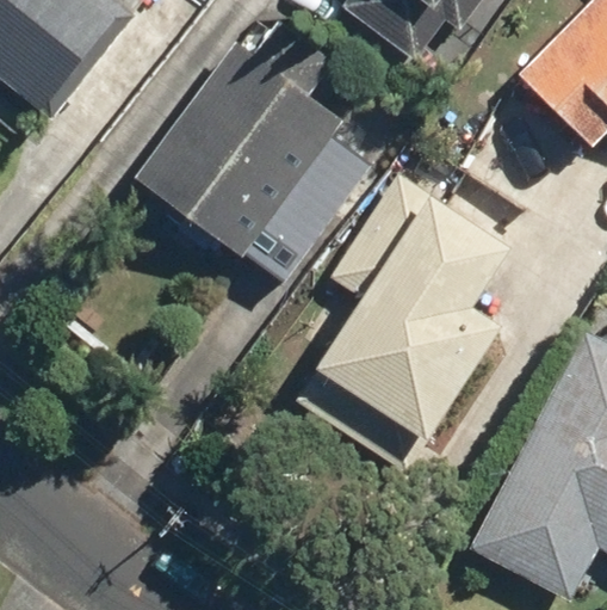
[(0,0),(0,79),(50,119),(135,14),(117,0),(0,0)]
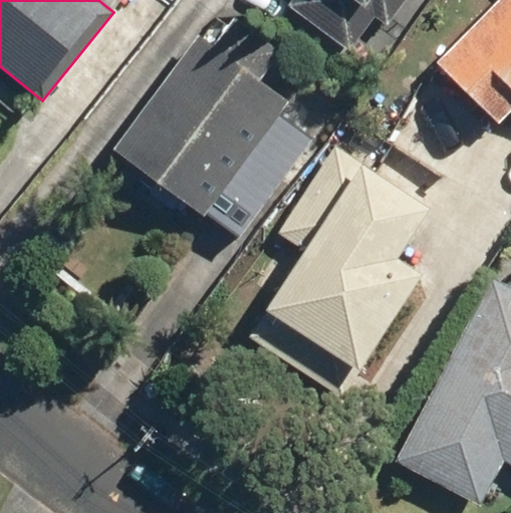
[(293,0),(352,43),(384,0),(293,0)]
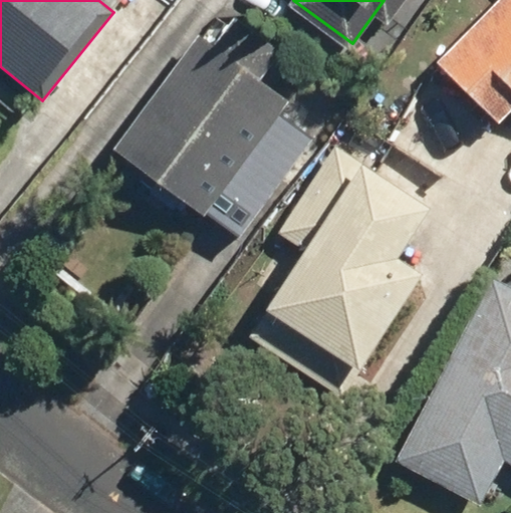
[(510,0),(496,0),(436,61),(498,123),(510,109),(510,0)]
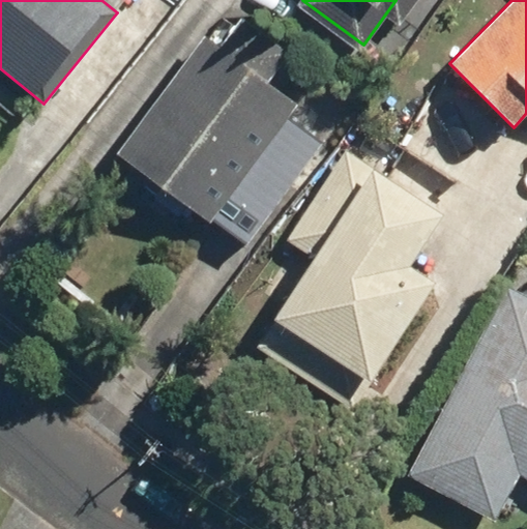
[(205,37),(116,153),(207,223),(297,106),(268,84),(292,54),(242,16),(217,48),(205,37)]
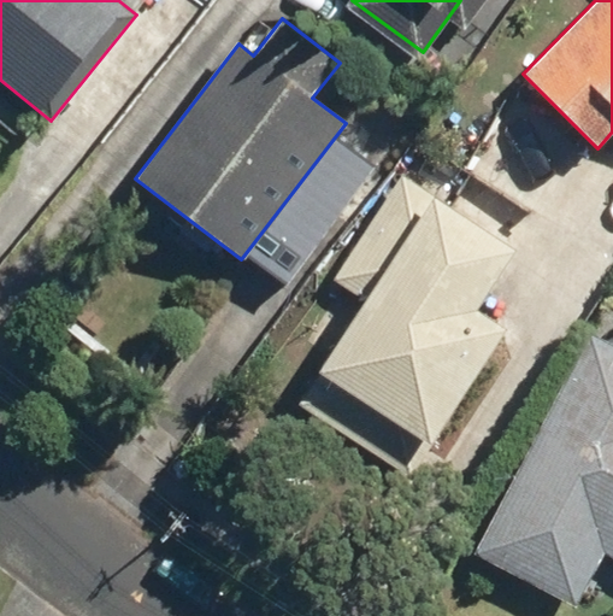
[(363,298),(313,369),(424,445),(504,328),(472,306),(512,247),(405,174),(334,279),(363,298)]
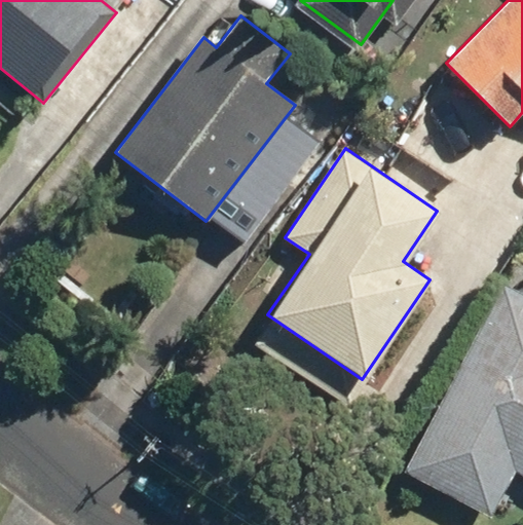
[(522,294),(502,284),(402,470),(490,517),(515,472),(522,476),(522,294)]
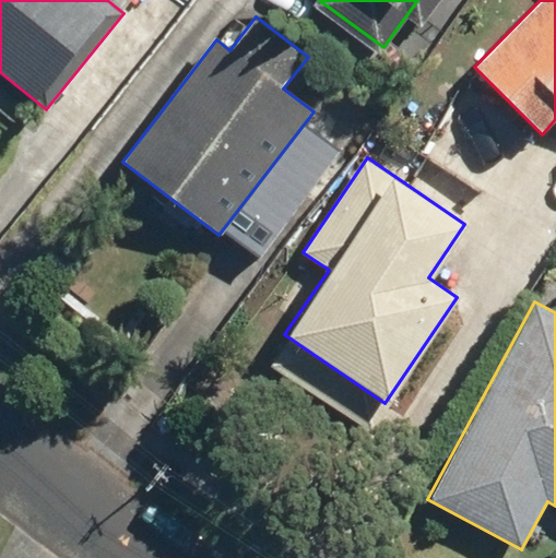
All buildings are outlined.
